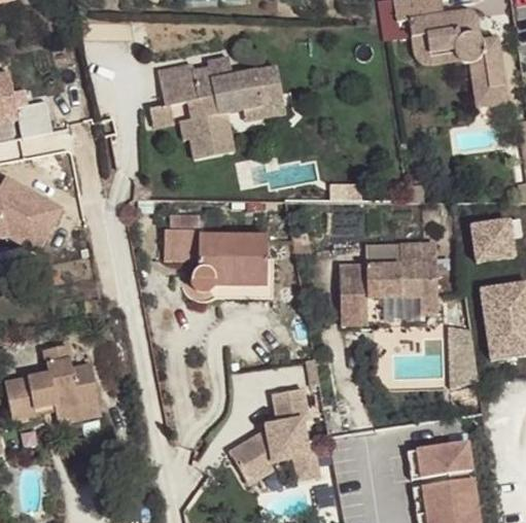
[(392,0),(395,19),(409,16),(411,34),(424,32),(427,50),(452,47),(454,53),(455,55),(458,58),(460,59),(463,61),(467,62),(469,71),(475,70),(478,83),(471,83),(475,105),(505,101),(495,34),(479,37),(478,31),(471,32),(469,22),(477,21),(477,19),(475,14),(474,12),(471,11),(470,10),(468,9),(466,8),(463,8),(441,12),(439,0),(392,0)]
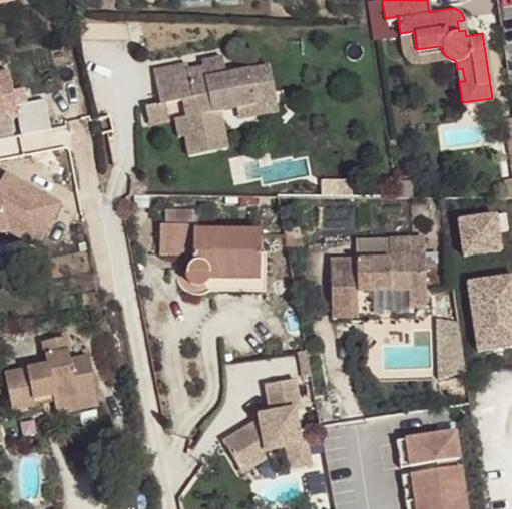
[(440,46),(416,49),(413,31),(400,33),(402,51),(403,53),(405,55),(407,57),(410,59),(414,60),(446,56),(443,53),(442,51),(440,46)]
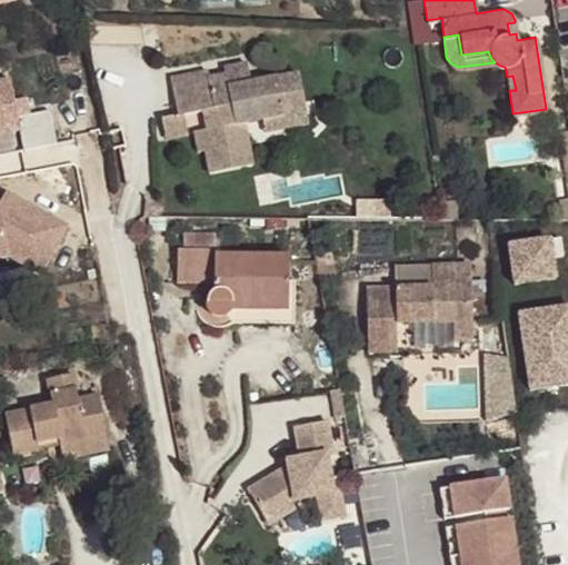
[(50,70),(62,68),(58,48),(47,51),(50,70)]
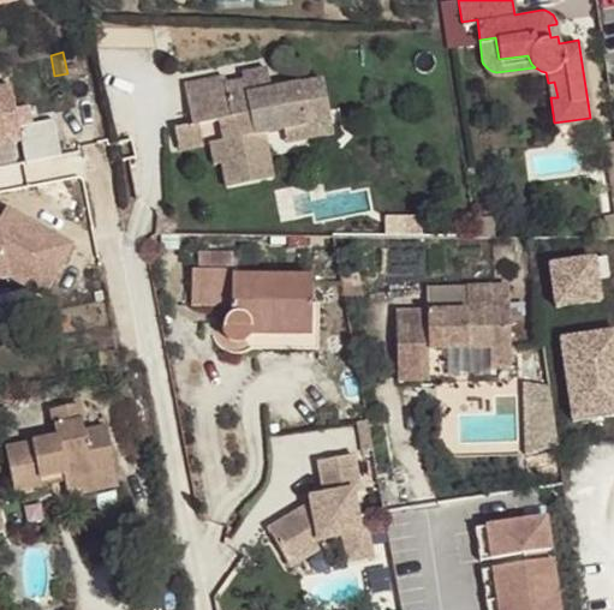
[(240,69),(242,76),(264,72),(263,65),(240,69)]
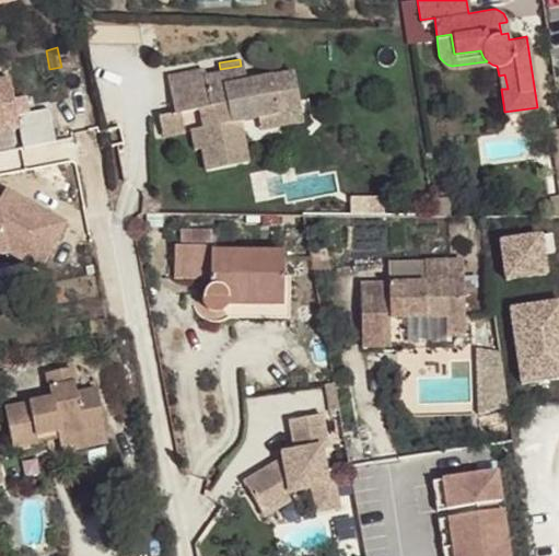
[(174,109),(178,109),(197,105),(201,127),(205,143),(200,145),(204,165),(246,158),(240,117),(256,114),(299,107),(290,69),(244,78),(241,66),(220,69),(202,72),(202,67),(167,72),(174,109)]
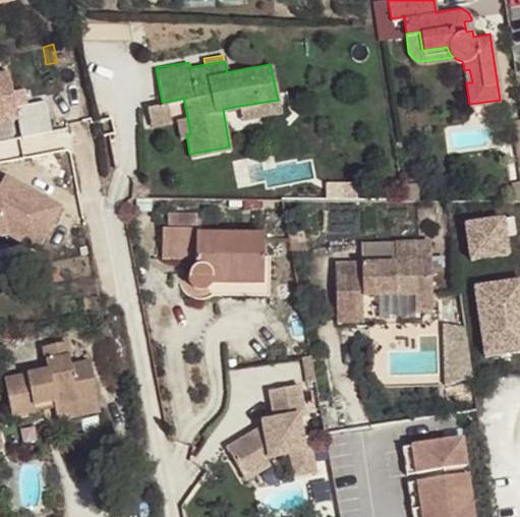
[(0,118),(14,115),(13,104),(25,101),(22,87),(14,88),(9,69),(0,71),(0,118)]
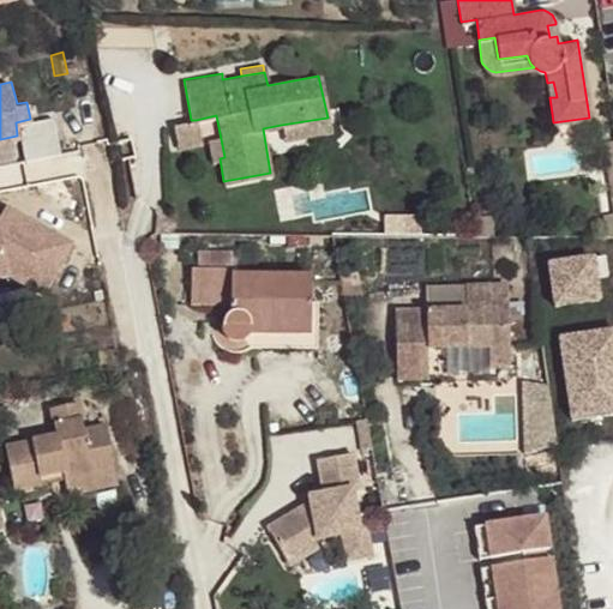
[(25,157),(58,152),(52,118),(19,125),(25,157)]
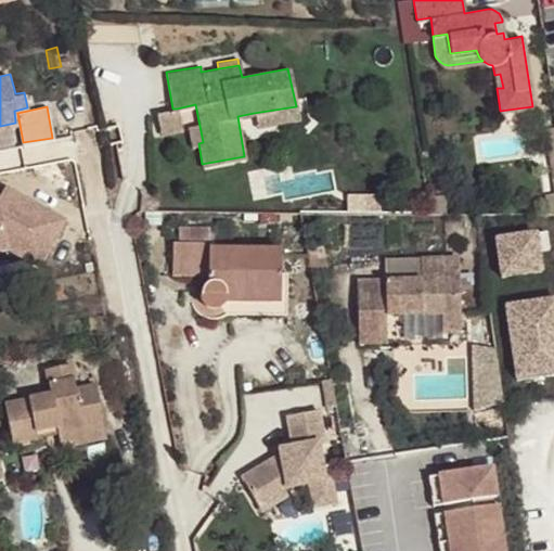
[(296,106),(254,113),(257,125),(297,117),(296,106)]
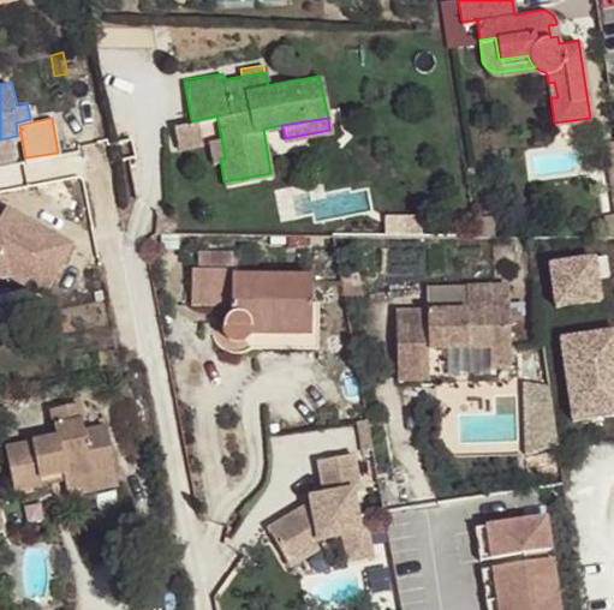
[(200,143),(196,120),(191,120),(174,124),(178,147),(200,143)]
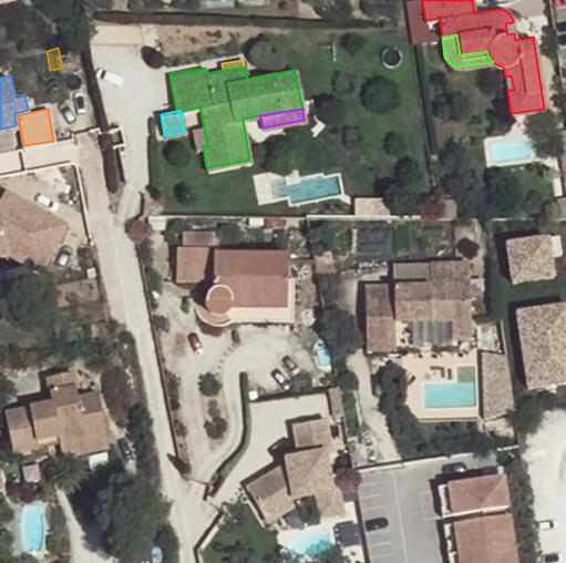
[(553,193),(556,215),(565,215),(565,125),(555,128),(565,192),(553,193)]
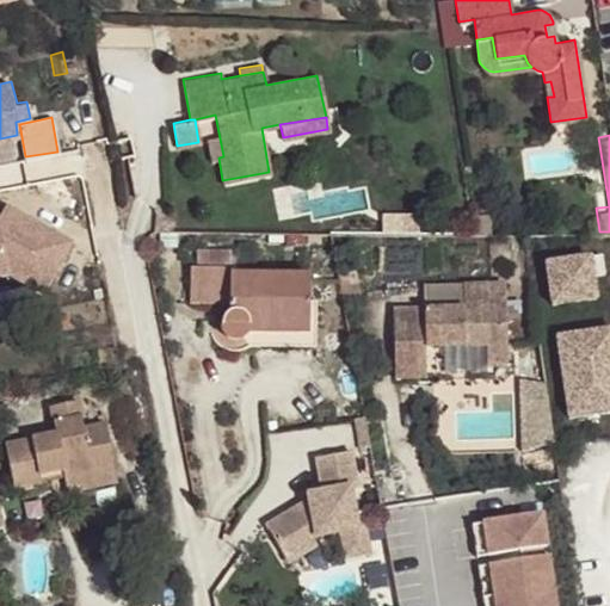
[(223,156),(220,138),(208,140),(211,158),(219,158),(223,156)]
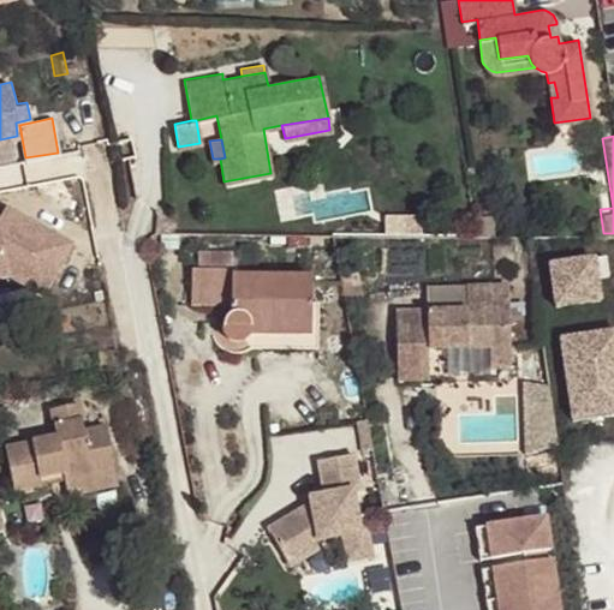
[(0,268),(6,267),(43,286),(69,237),(4,199),(0,204),(0,268)]
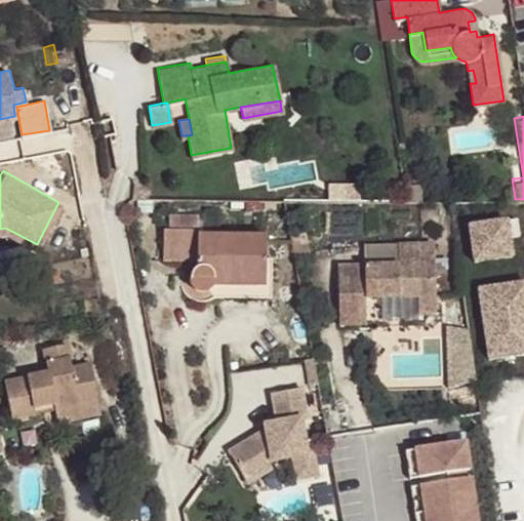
[(517,214),(468,222),(474,258),(512,251),(509,233),(519,231),(517,214)]
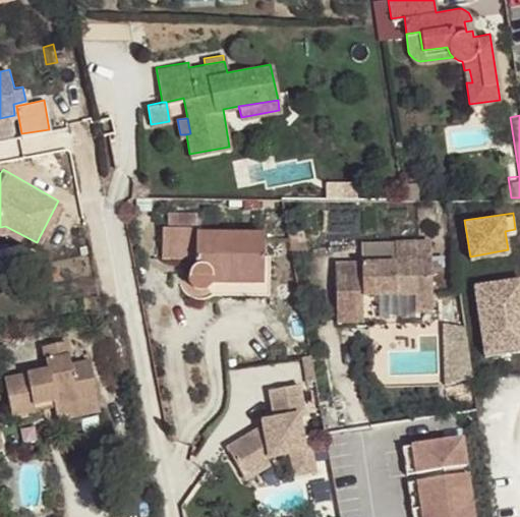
[(177,254),(178,227),(163,226),(162,254),(177,254)]
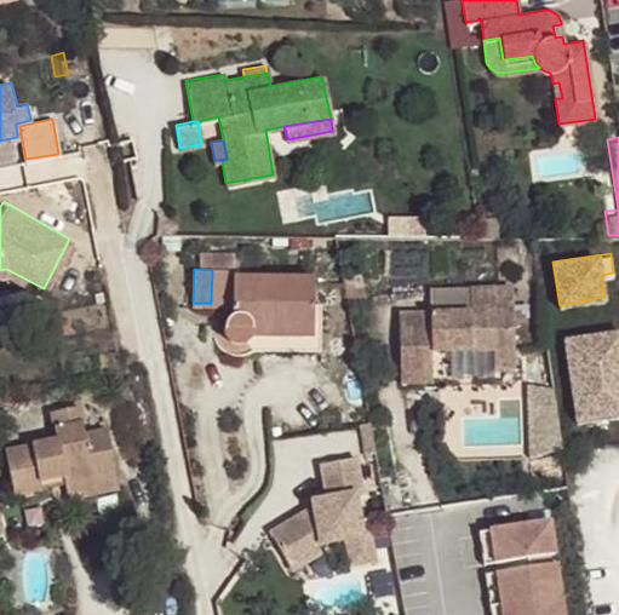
[(233,270),(212,270),(211,303),(231,304),(233,276),(233,270)]
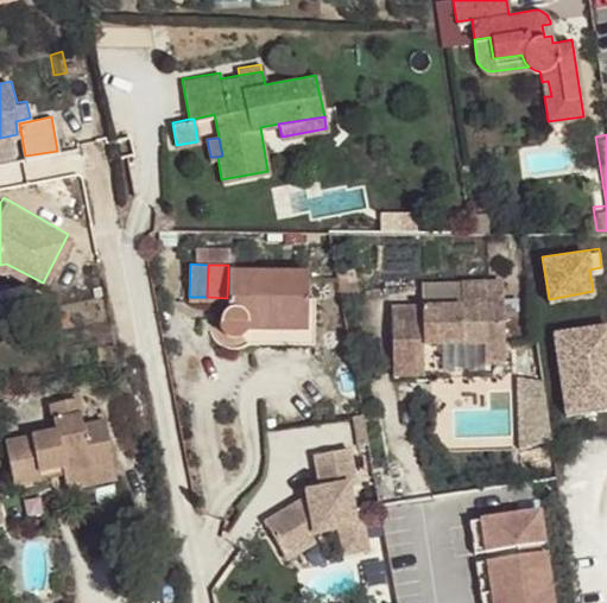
[(305,272),(228,271),(227,298),(227,308),(223,312),(222,315),(221,317),(220,321),(220,323),(221,328),(223,330),(226,332),(231,334),(234,335),(239,332),(242,331),(245,327),(247,328),(311,328),(311,299),(305,298),(305,272)]
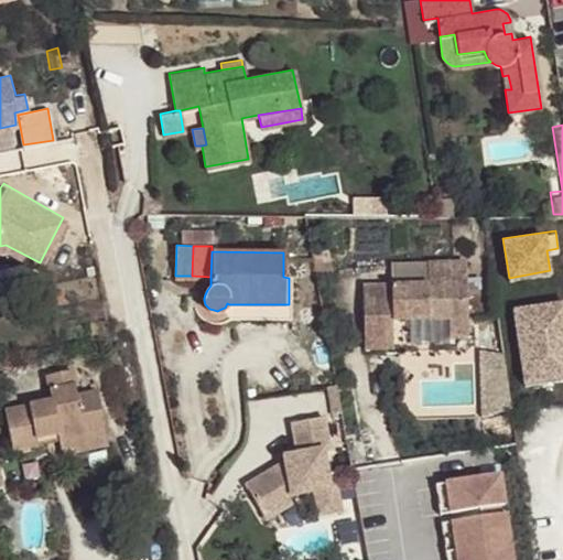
[(466,332),(466,259),(428,258),(428,280),(361,279),(361,342),(390,342),(390,313),(447,314),(447,332),(458,331),(466,332)]
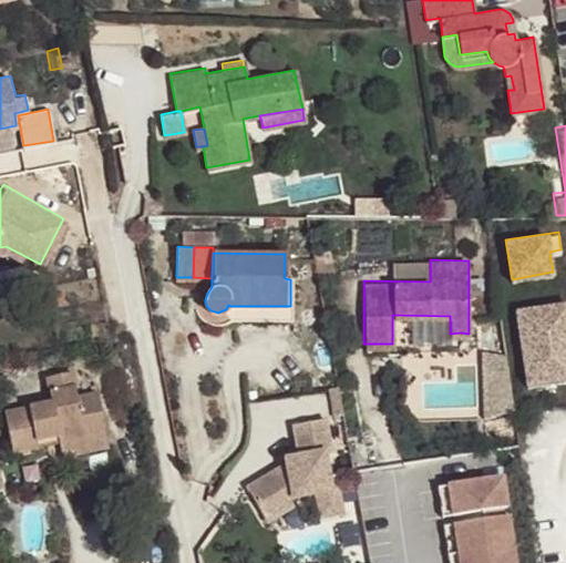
[(565,300),(516,308),(527,382),(565,377),(565,300)]
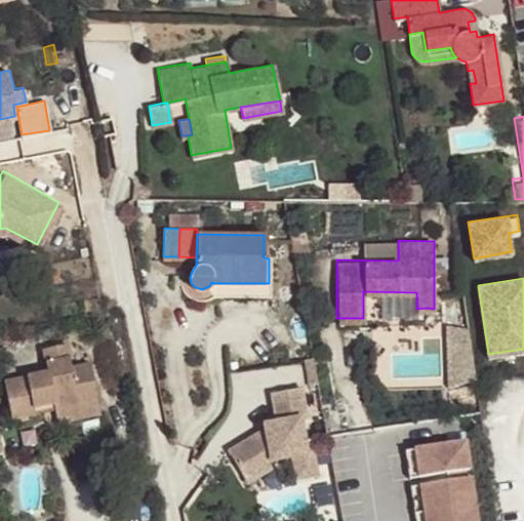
[(269,294),(269,283),(213,283),(212,294),(269,294)]
